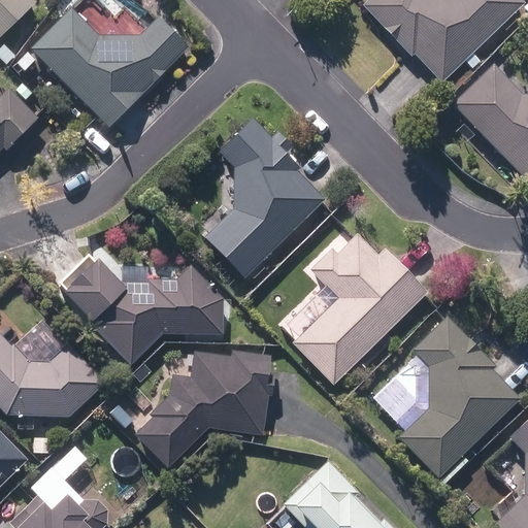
[(0,0),(0,38),(36,4),(32,0),(0,0)]
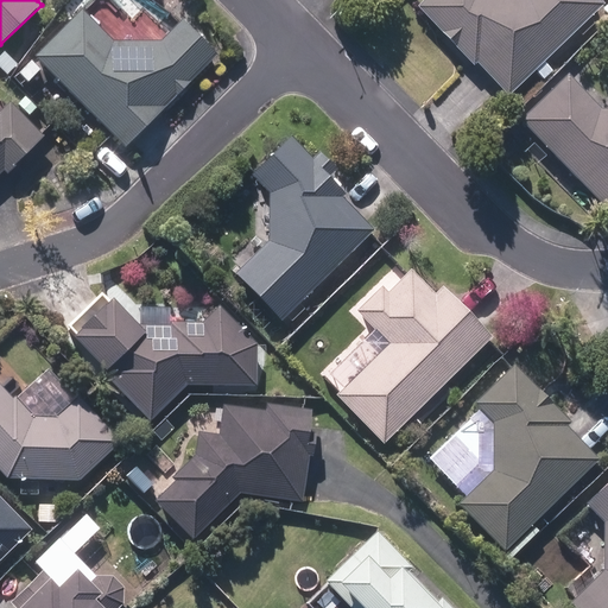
[(475,67),(508,101),(602,11),(590,0),(428,0),(417,12),(472,70),(475,67)]
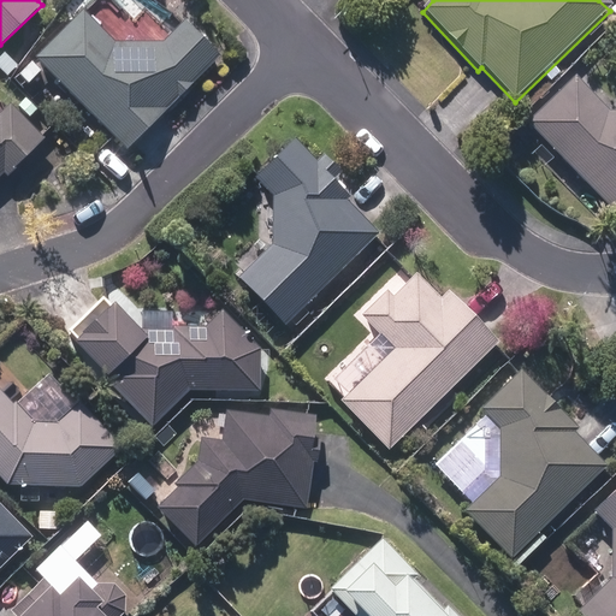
[(35,58),(128,150),(219,58),(183,22),(163,42),(111,42),(81,12),(35,58)]
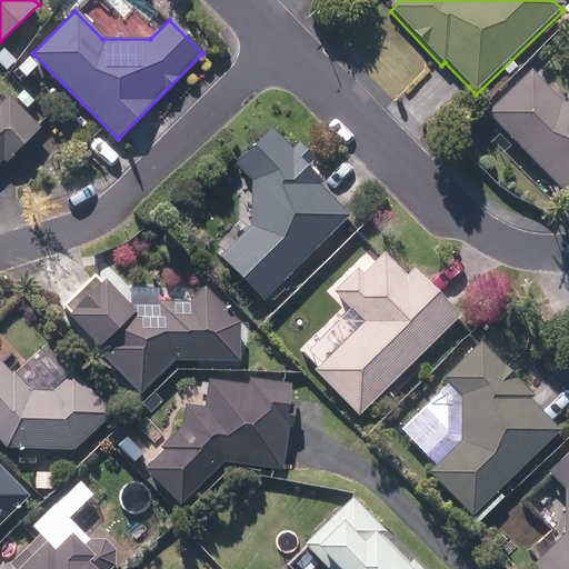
[(0,53),(0,65),(7,71),(15,62),(3,50),(0,53)]
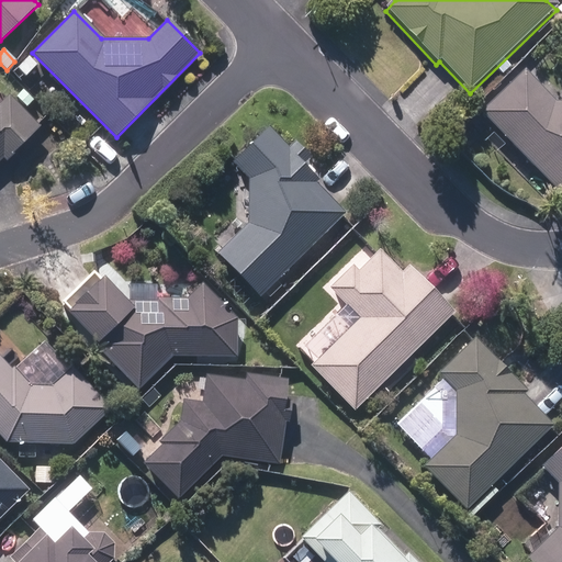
[(18,67),(26,76),(37,66),(29,57),(18,67)]
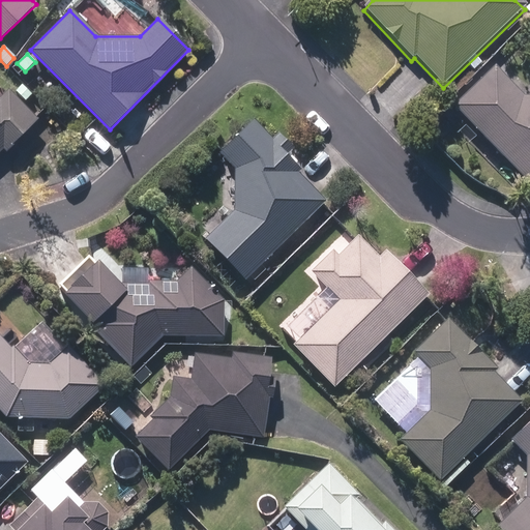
[(454,111),(529,182),(529,100),(525,100),(494,70),(454,111)]
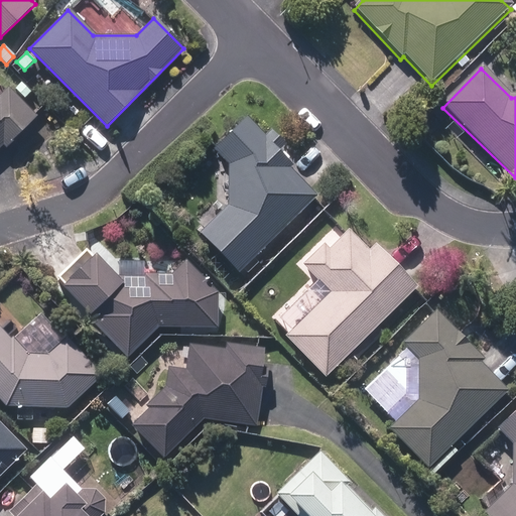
[(0,146),(2,144),(5,146),(36,116),(9,87),(0,95),(0,146)]
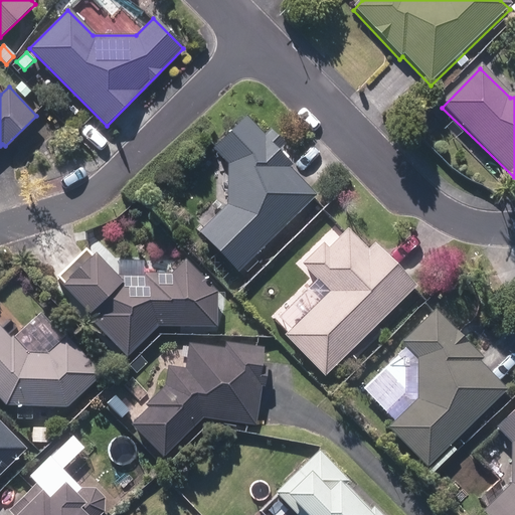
[(199,232),(237,272),(316,196),(290,169),(294,165),(279,150),(285,145),(270,130),(265,135),(246,115),(212,148),(227,163),(226,205),(199,232)]
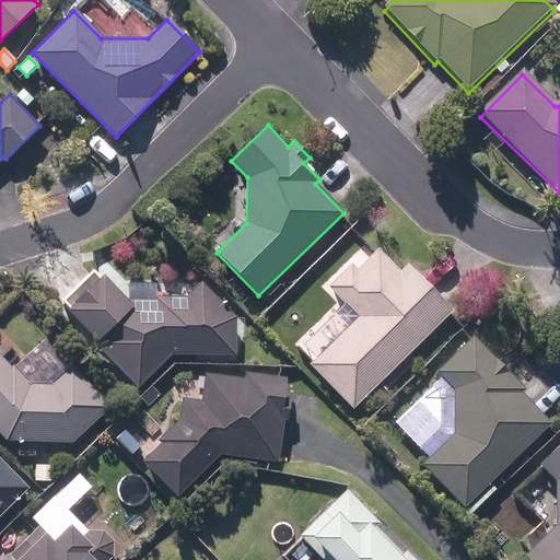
[(310,365),(352,409),(452,312),(407,265),(400,271),(377,248),(357,270),(350,264),(326,287),(337,298),(294,339),(315,361),(310,365)]
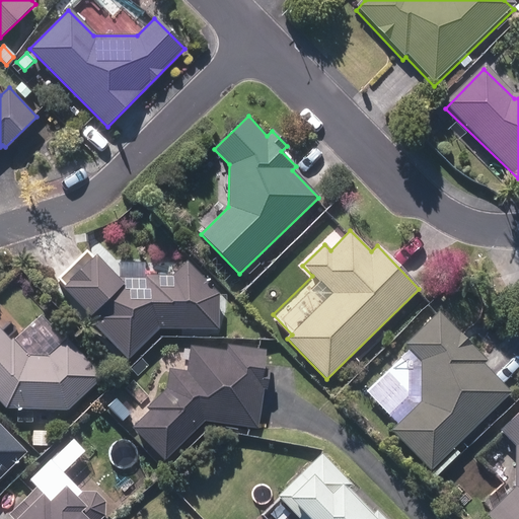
[(87,319),(127,361),(159,329),(217,330),(218,295),(187,262),(169,278),(144,278),(144,265),(117,264),(116,278),(94,255),(61,288),(90,317),(87,319)]
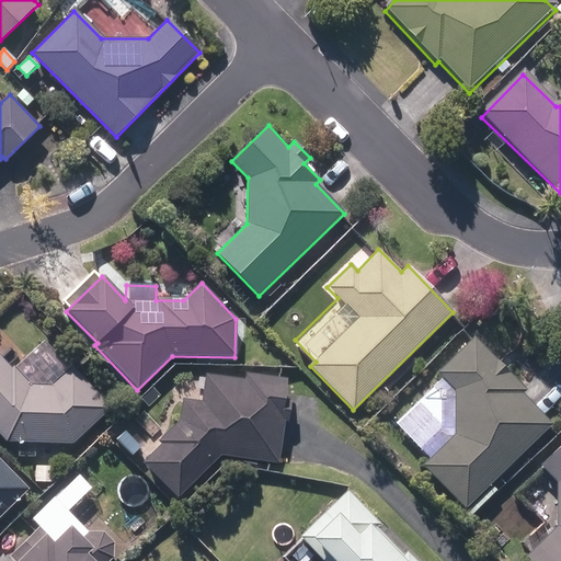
[(424,466),(466,508),(551,424),(521,395),(525,390),(473,338),(438,373),(456,390),(455,435),(424,466)]
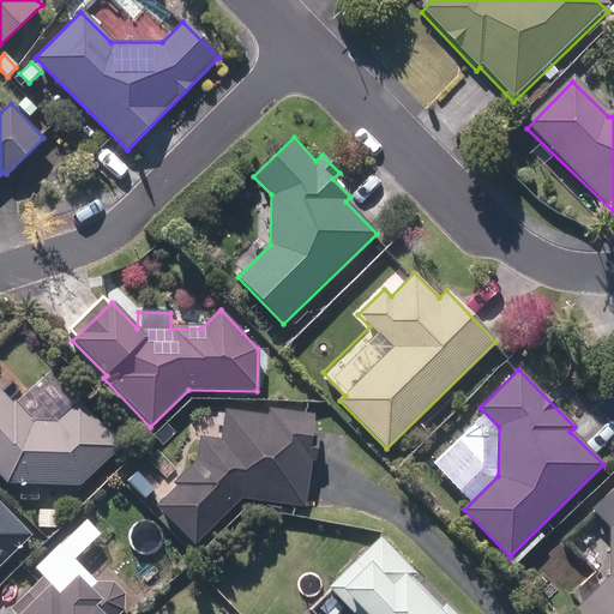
[(0,475),(10,485),(80,486),(120,449),(78,403),(58,422),(32,422),(0,389),(0,475)]
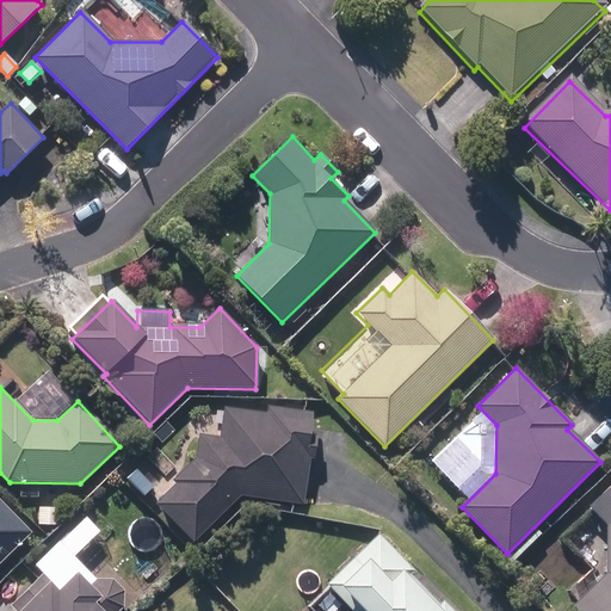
[(156,505),(193,543),(239,497),(303,506),(309,460),(314,461),(316,439),(308,438),(312,413),(266,407),(265,414),(223,408),(221,437),(198,434),(195,460),(173,481),(177,486),(156,505)]
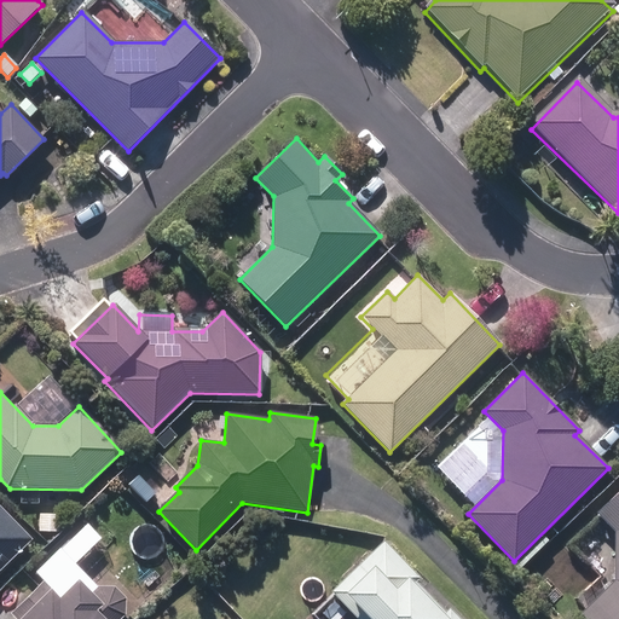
[(410,438),(416,445),(424,439),(417,432),(410,438)]
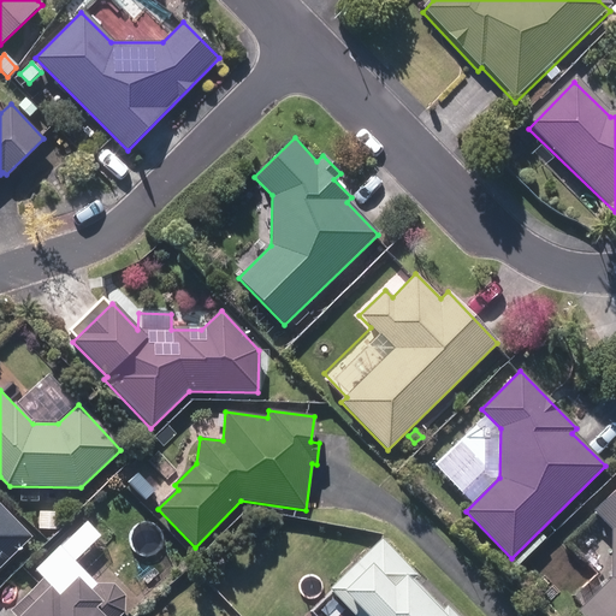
[(129,483),(144,501),(153,492),(137,475),(129,483)]
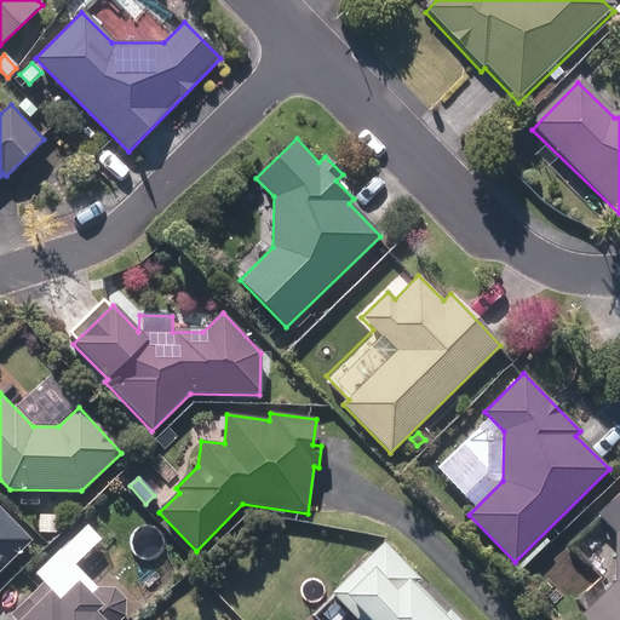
[(583,615),(586,619),(619,619),(619,489),(597,512),(618,533),(618,581),(583,615)]
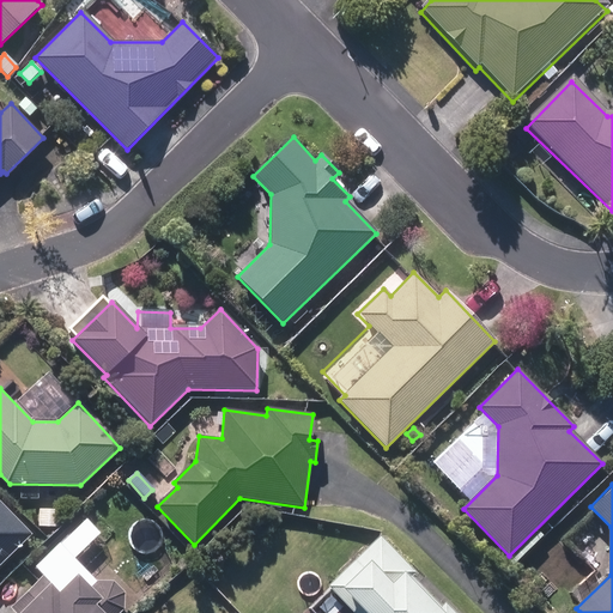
[(0,554),(28,529),(0,502),(0,554)]
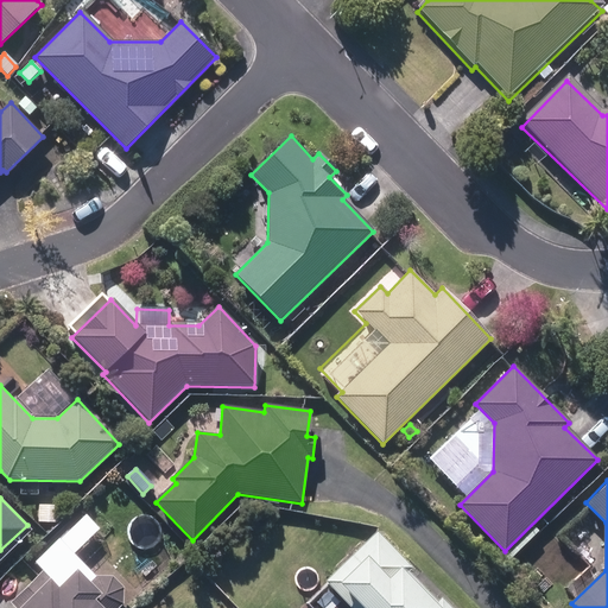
[(38,525),(57,525),(57,507),(39,507),(38,525)]
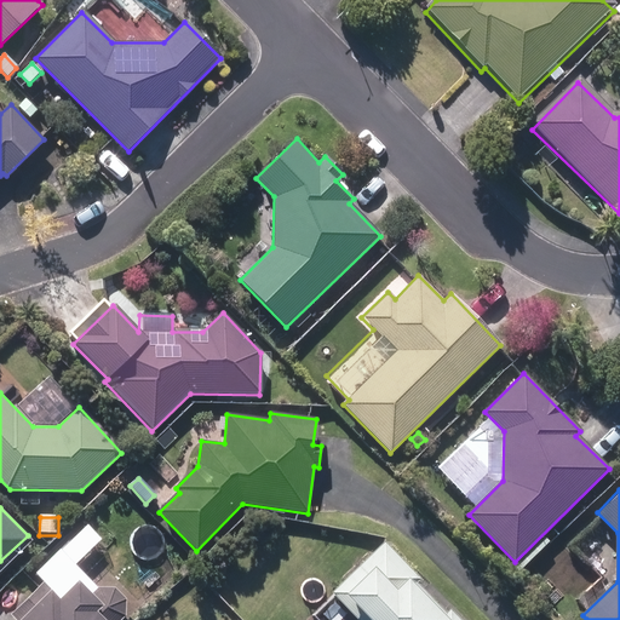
[(125,529),(135,540),(147,528),(137,517),(125,529)]
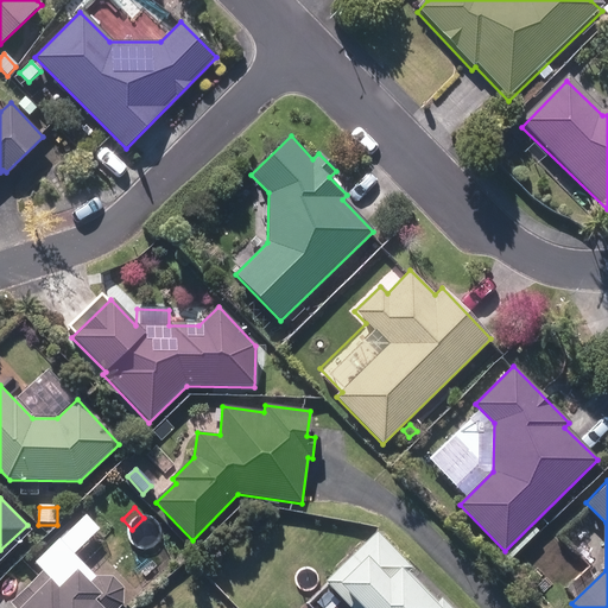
[(118,607),(121,606),(121,589),(111,580),(96,578),(74,555),(97,532),(86,518),(61,543),(57,539),(32,563),(42,572),(10,603),(13,607),(118,607)]
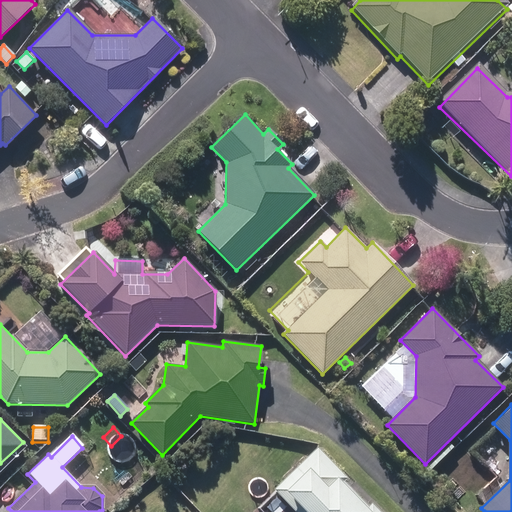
[(486,454),(492,456),(498,453),(499,448),(497,442),(491,440),(486,443),(484,448),(486,454)]
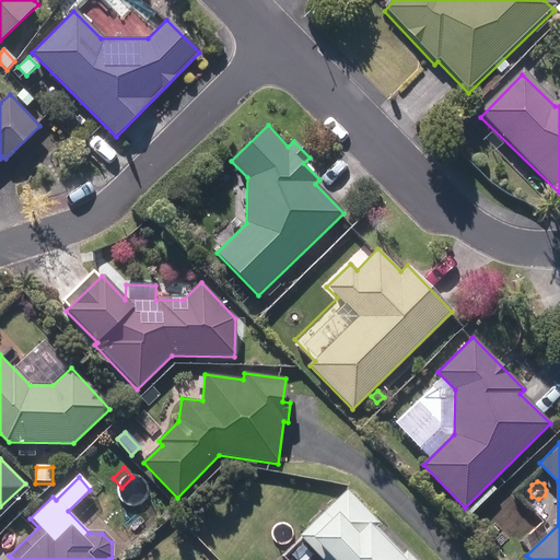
[(413,559),(409,555),(404,559),(403,559),(373,528),(378,523),(347,490),(299,537),(322,559),(413,559)]
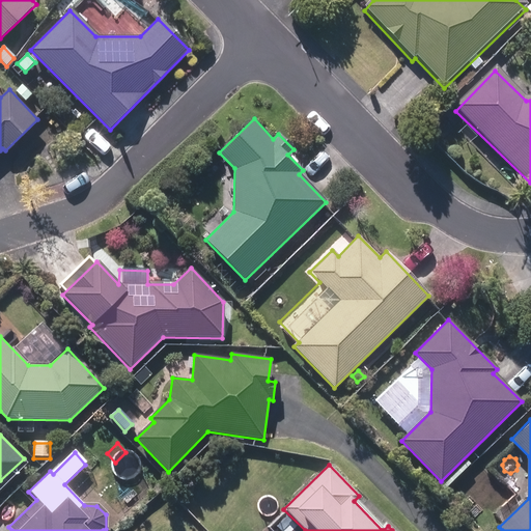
[(279,529),(280,530),(292,530),(297,528),(287,520),(279,529)]
